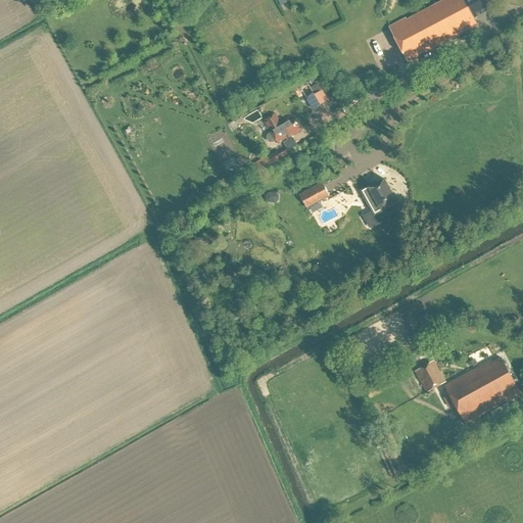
[(406,18),(388,28),(407,61),(474,27),(474,20),(492,9),(486,0),(445,0),(407,20),(406,18)]
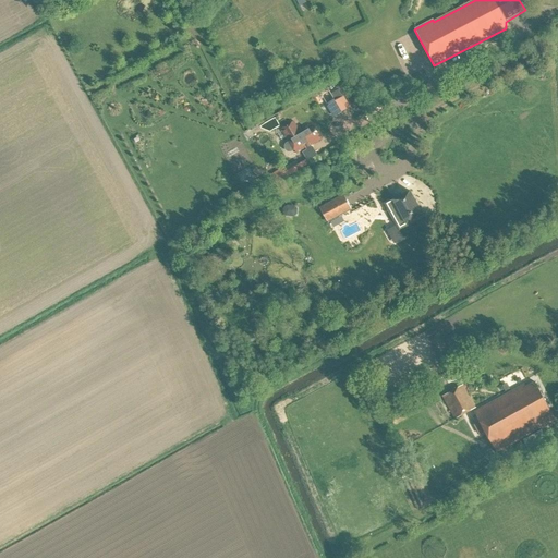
[(159,19),(166,15),(162,10),(156,13),(159,19)]
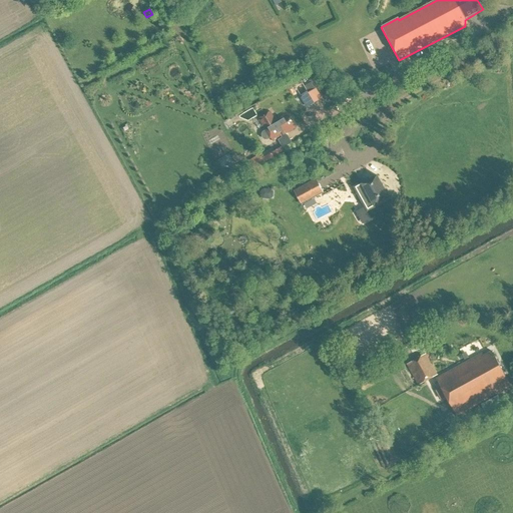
[(345,49),(346,38),(336,37),(335,49),(335,51),(344,52),(345,49)]
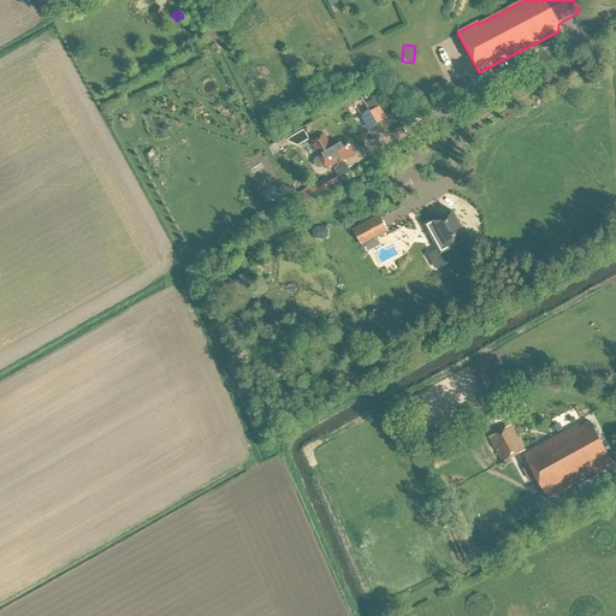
[(369,129),(386,119),(374,100),(366,105),(371,112),(362,117),(369,129)]
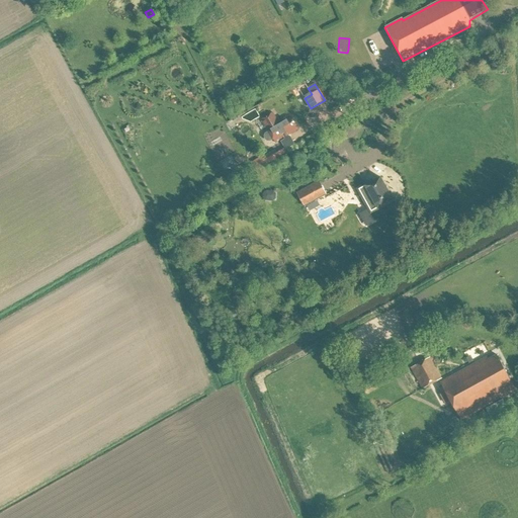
[(273,113),(261,119),(268,132),(267,133),(266,134),(265,135),(264,136),(264,137),(265,138),(265,140),(266,141),(267,142),(268,142),(270,142),(272,142),(273,141),(275,143),(297,130),(291,118),(288,119),(286,116),(278,121),(273,113)]
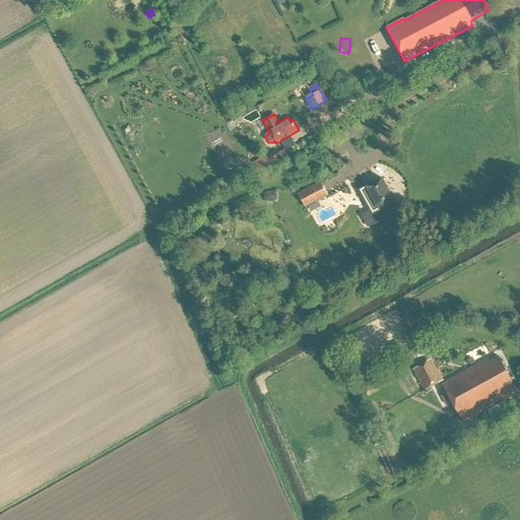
[(379,208),(393,200),(382,178),(368,186),(366,184),(358,188),(373,214),(380,211),(379,208)]
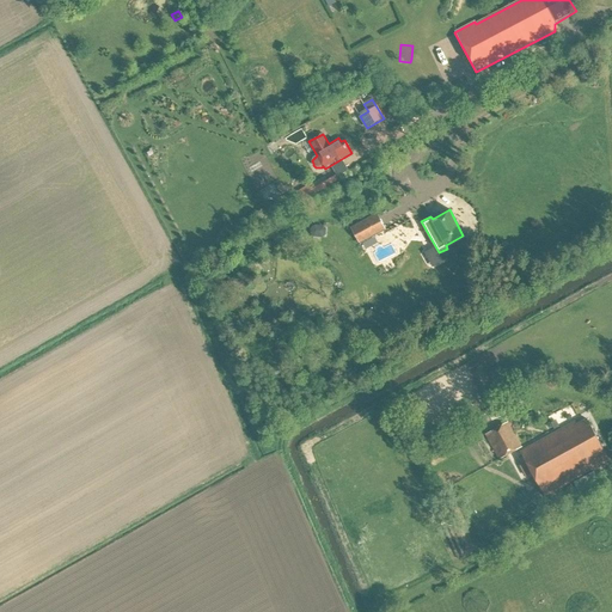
[(360,244),(386,231),(378,214),(352,227),(360,244)]
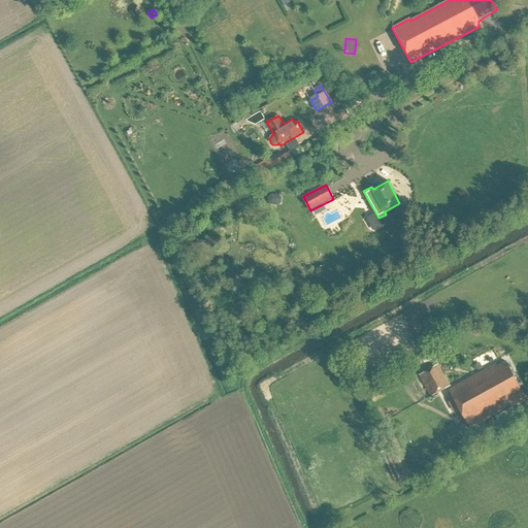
[(282,193),(273,195),(274,203),(284,201),(282,193)]
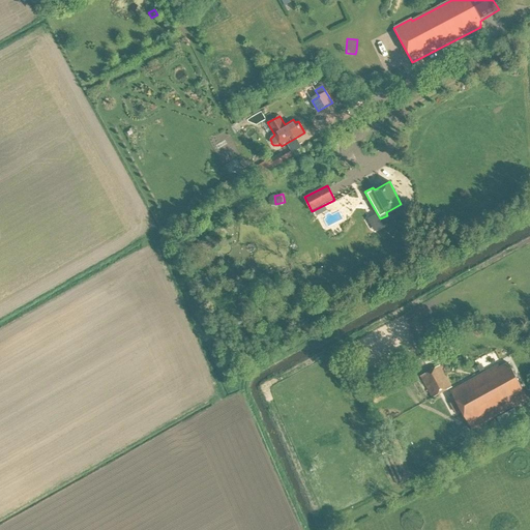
[(235,327),(244,323),(241,318),(233,322),(235,327)]
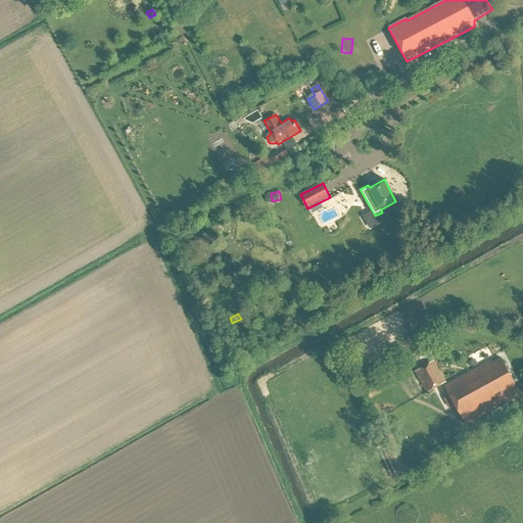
[(465,423),(520,393),(501,358),(492,362),(491,360),(444,385),(465,423)]
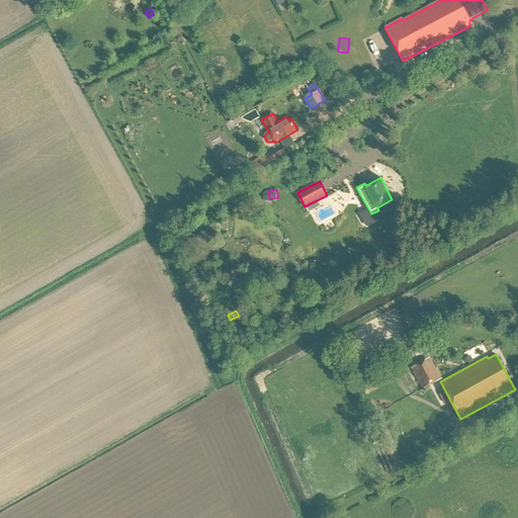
[(410,369),(422,391),(441,380),(430,359),(410,369)]
